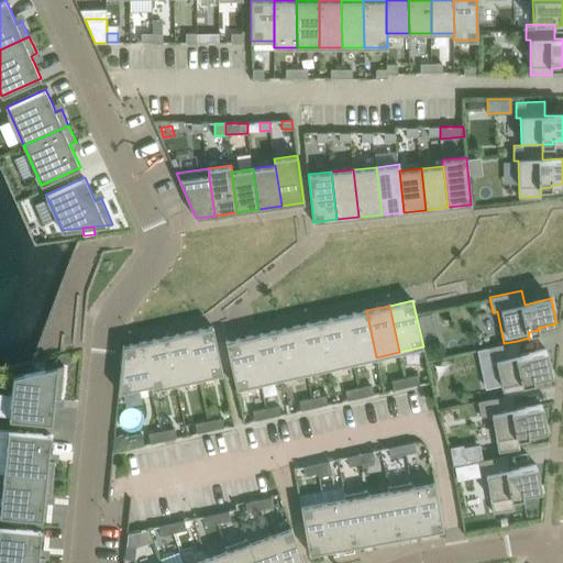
[(366,310),(343,316),(353,362),(376,357),(366,310)]
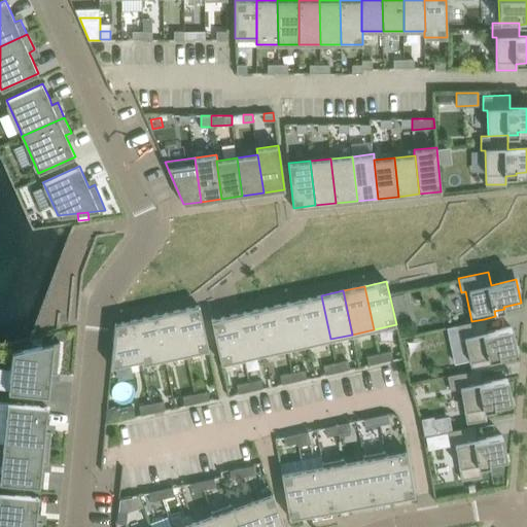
[(403,292),(390,295),(393,310),(407,307),(403,292)]
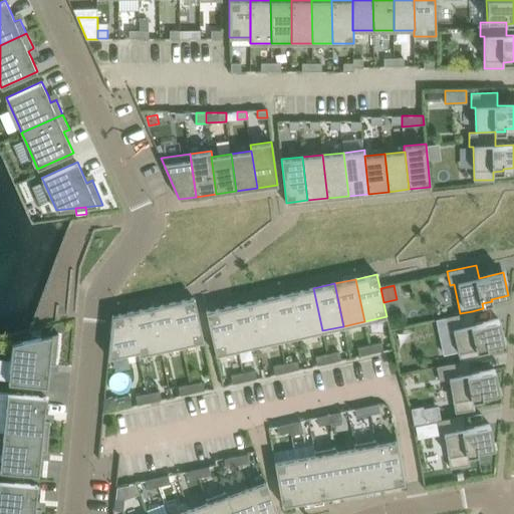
[(313,288),(292,293),(301,335),(322,330),(313,288)]
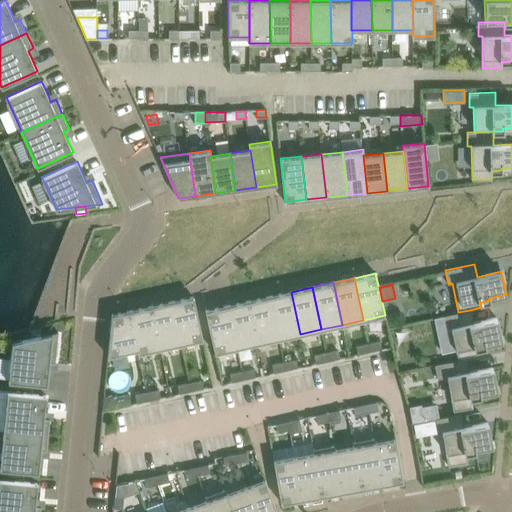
[(291,292),(269,296),(279,339),(300,334),(291,292)]
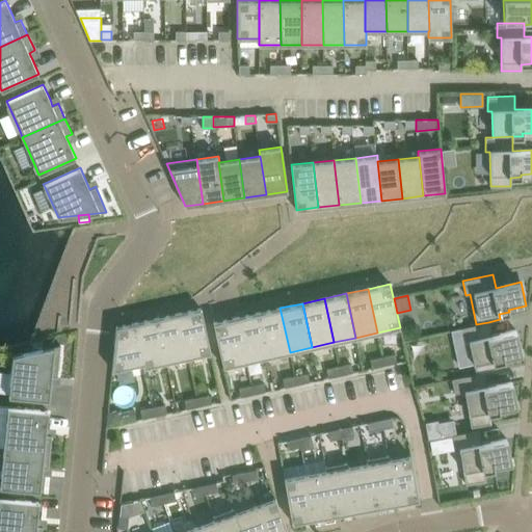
[(280,308),(258,313),(268,356),(290,352),(280,308)]
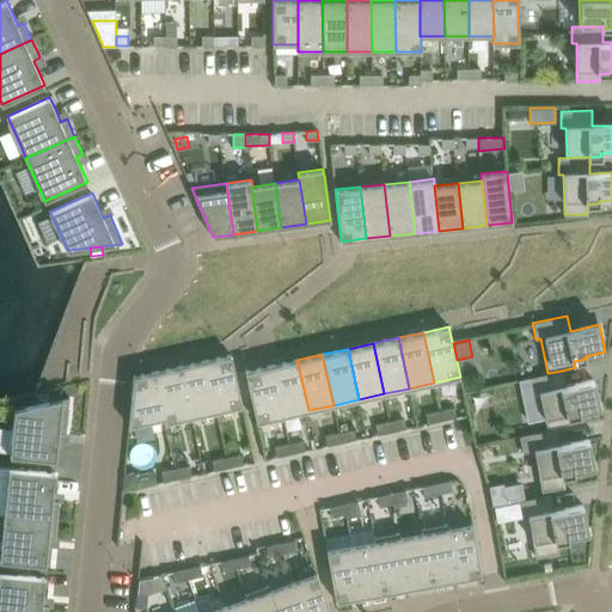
[(232,355),(206,360),(216,411),(243,405),(236,373),(232,355)]
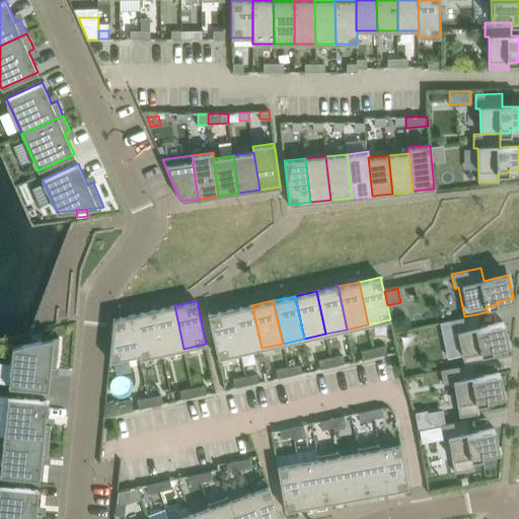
[(174,305),(152,310),(162,354),(183,349),(174,305)]
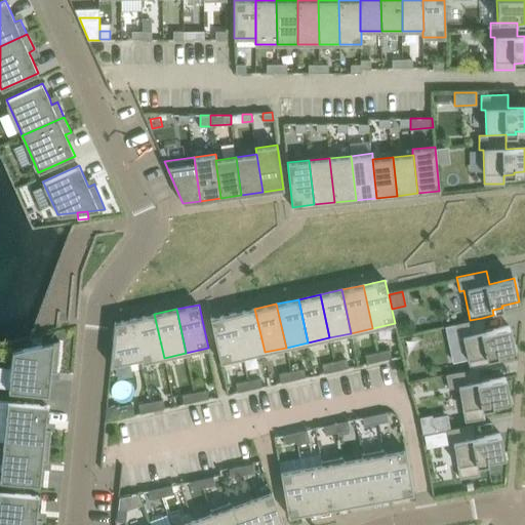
[(254,309),(233,314),(243,357),(265,352),(254,309)]
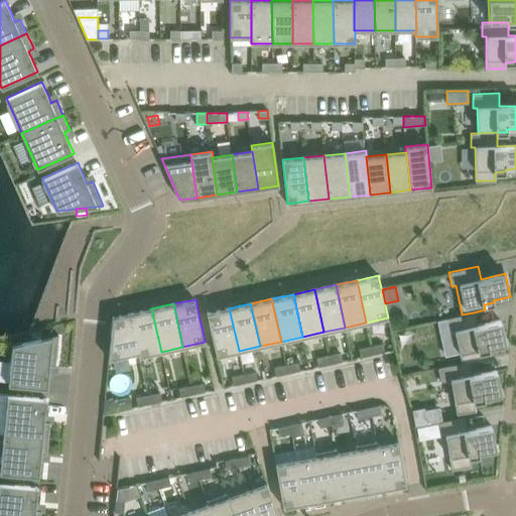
[(151,308),(130,313),(138,353),(139,356),(161,352),(151,308)]
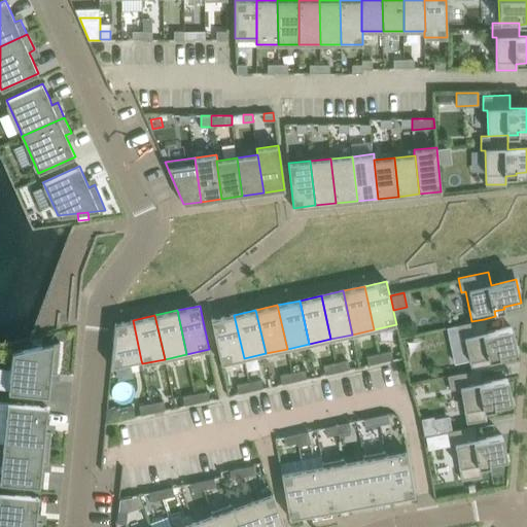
[(234,315),(212,319),(221,363),(244,358),(234,315)]
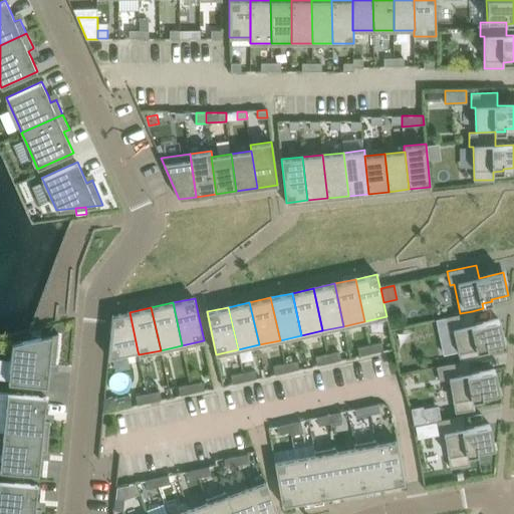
[(460,313),(447,316),(450,330),(454,329),(461,361),(468,360),(480,357),(478,350),(487,348),(486,345),(504,341),(499,319),(475,324),(472,311),(460,313)]
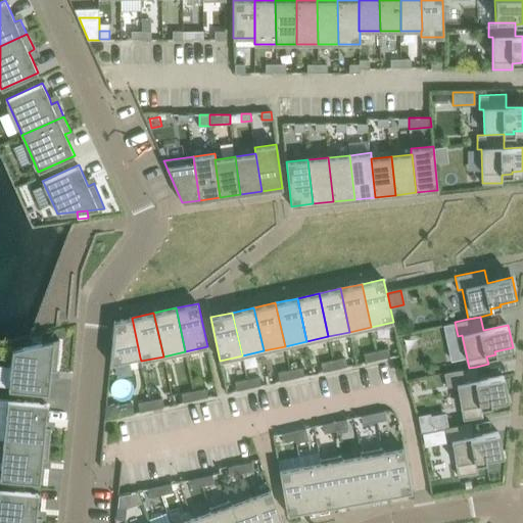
[(113,335),(110,364),(111,364),(140,358),(132,318),(114,322),(113,335)]
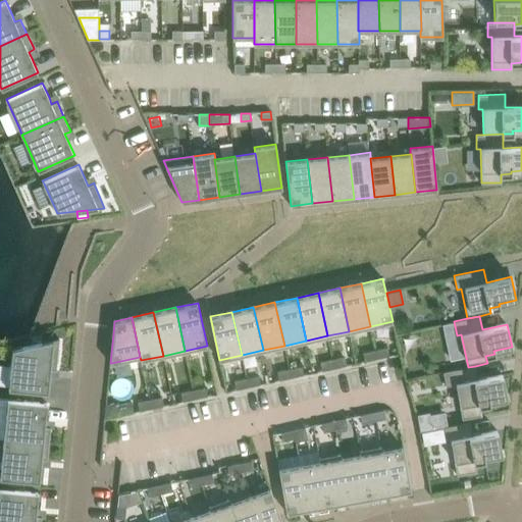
[(12,350),(8,388),(48,393),(50,370),(56,370),(59,337),(42,343),(12,349),(12,350)]
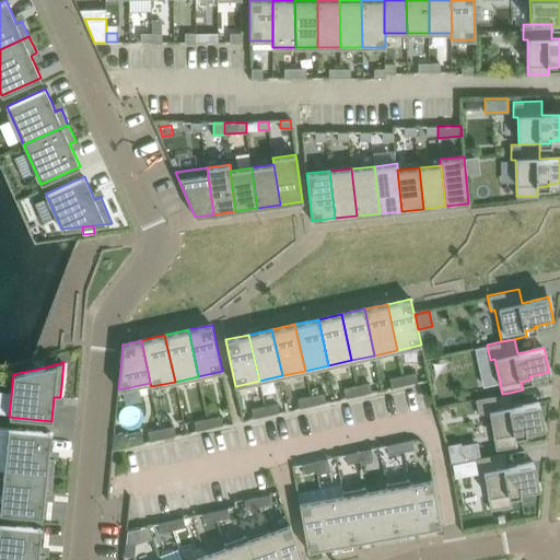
[(416,373),(403,375),(405,384),(418,382),(416,373)]
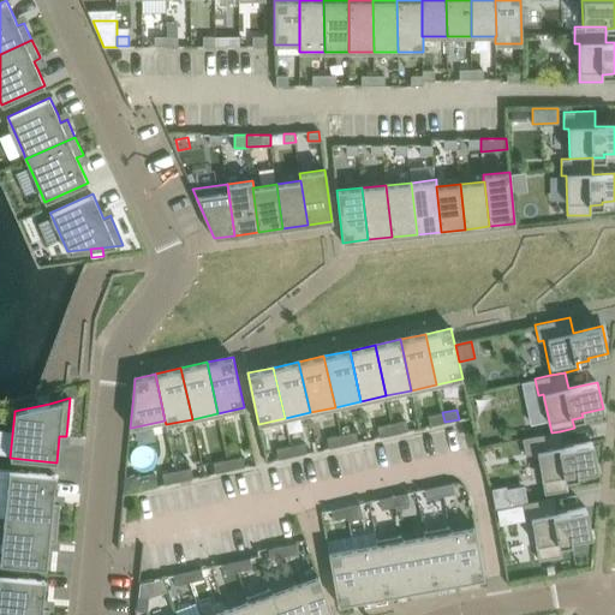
[(442,412),(428,416),(430,425),(445,422),(442,412)]
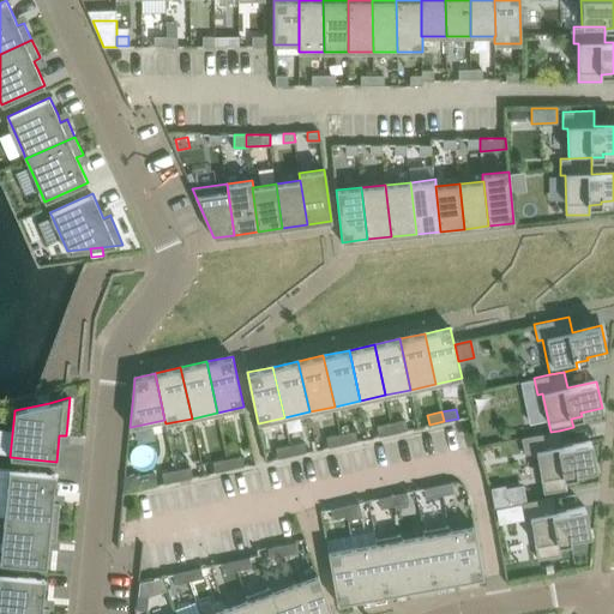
[(405,420),(391,423),(393,433),(408,429),(405,420)]
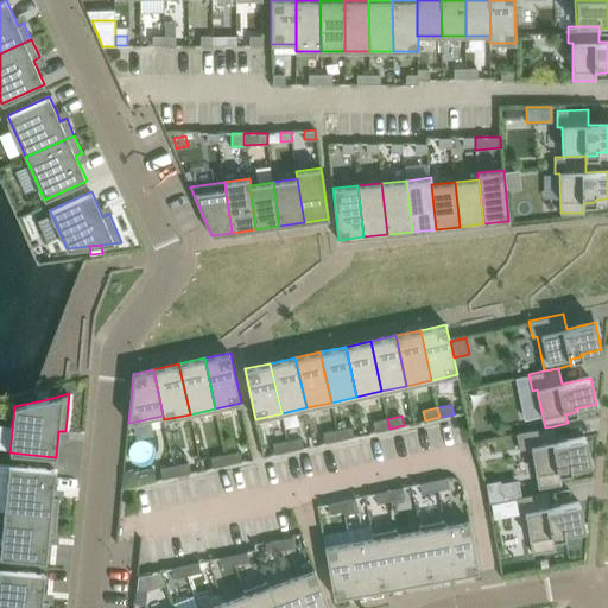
[(387,419),(373,422),(375,431),(390,429),(387,419)]
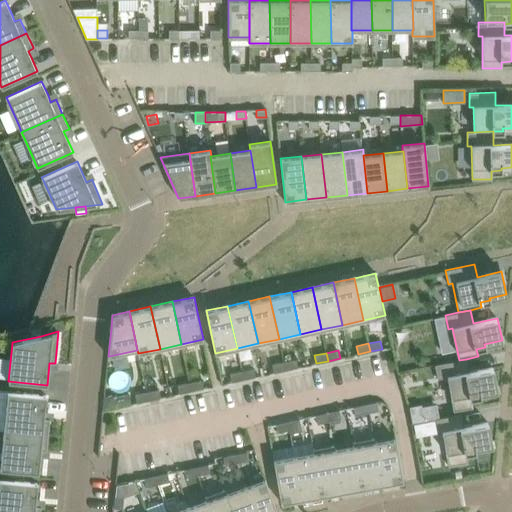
[(296,359),(284,362),(286,370),(298,367),(296,359)]
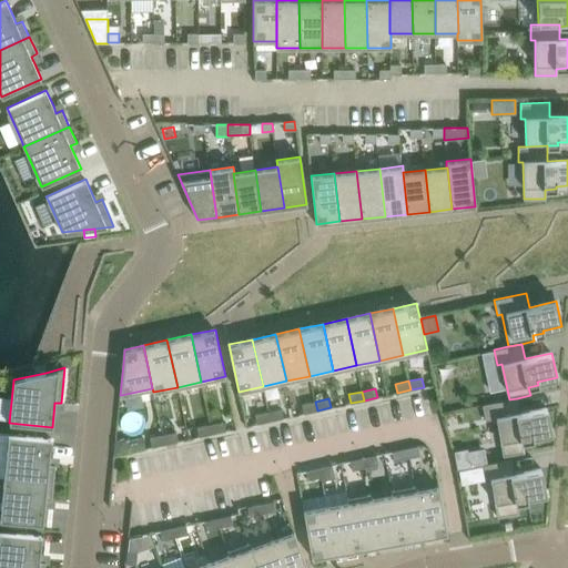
[(509,399),(483,406),(487,422),(497,418),(506,457),(527,452),(525,442),(535,438),(534,436),(554,432),(547,406),(520,413),(517,398),(509,399)]
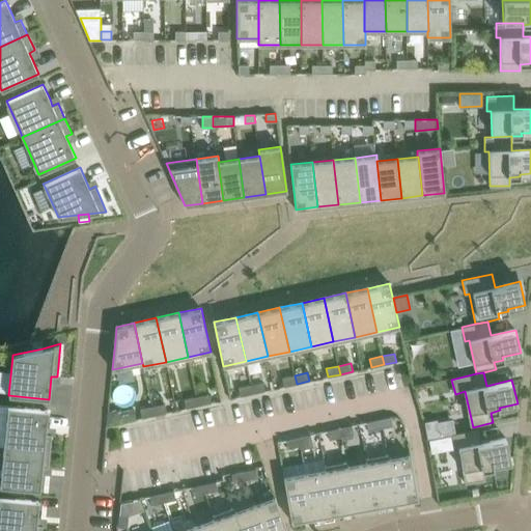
[(295,375),(282,378),(284,387),(297,384),(295,375)]
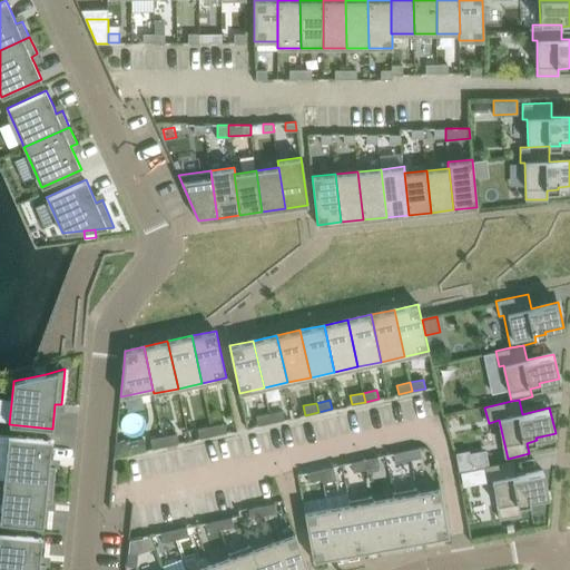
[(283,411),(269,413),(271,422),(284,420),(283,411)]
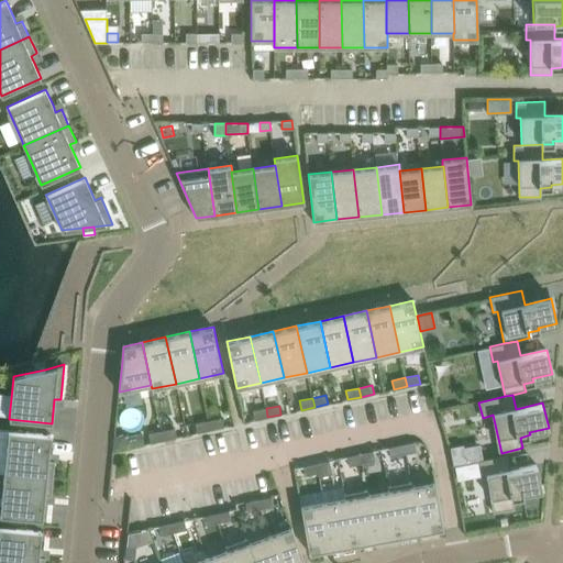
[(266,408),(253,411),(255,420),(267,417),(266,408)]
